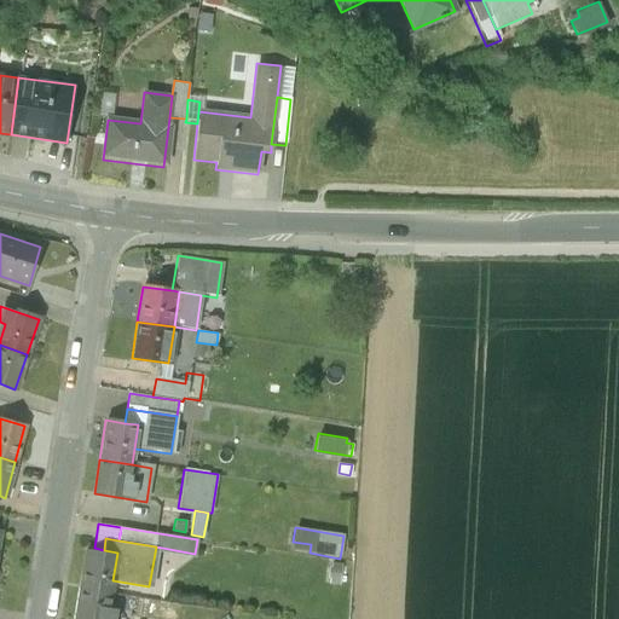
[(86,547),(80,588),(110,593),(113,580),(117,553),(104,550),(94,548),(86,547)]
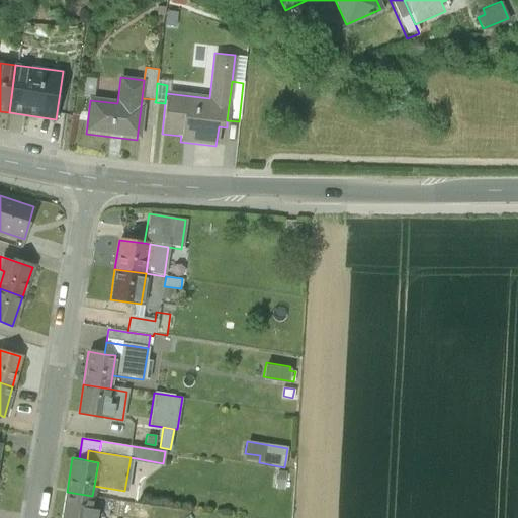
[(91,506),(92,496),(67,492),(62,517),(94,517),(97,507),(91,506)]
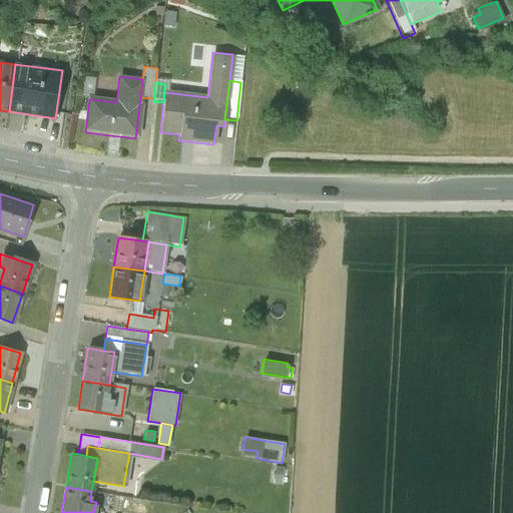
All buildings are outlined.
